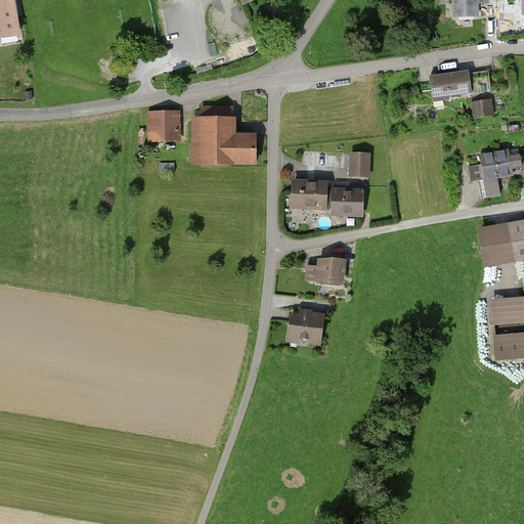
[(0,0),(0,40),(19,37),(12,0),(0,0)]
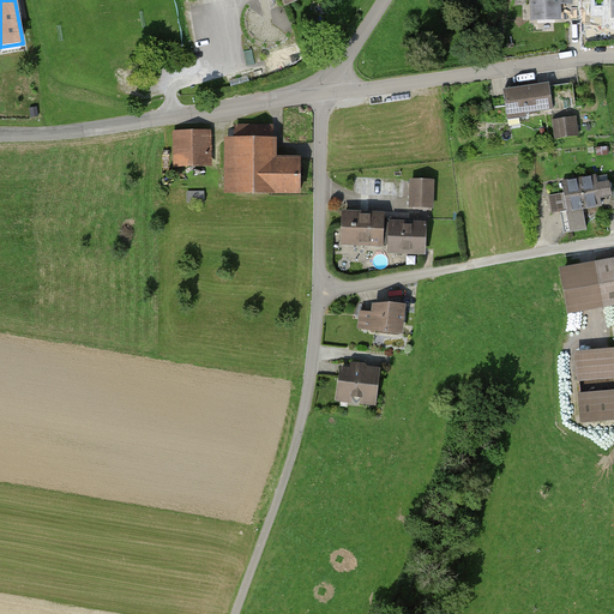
[(573,0),(530,0),(531,23),(564,22),(564,5),(573,5),(573,0)]
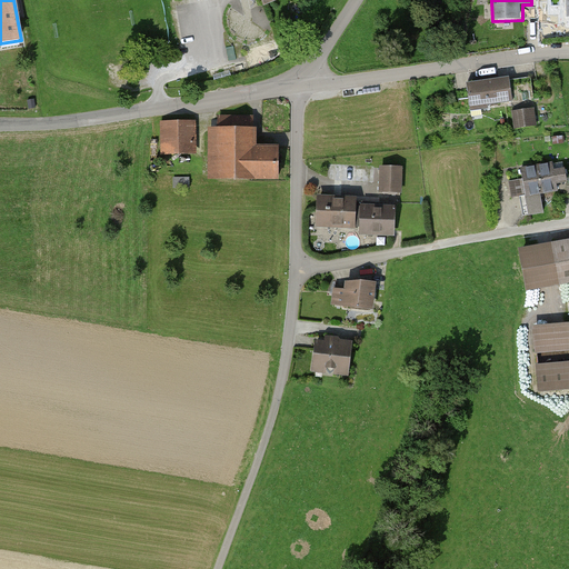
[(509,78),(467,83),(471,112),(490,110),(489,106),(512,102),(509,78)]
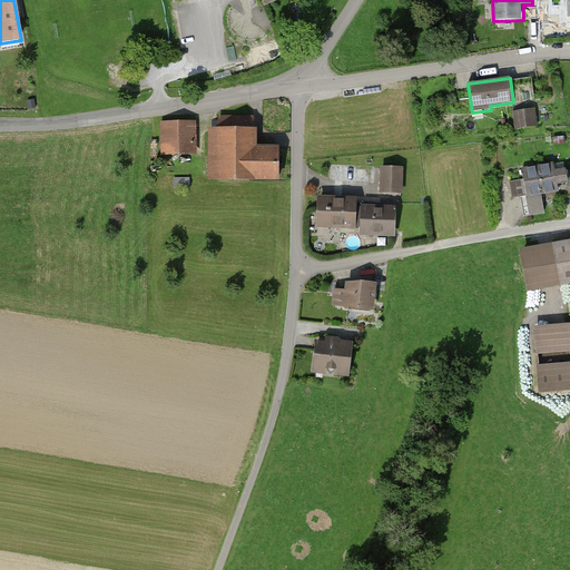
[(536,109),(513,112),(517,130),(539,127),(536,109)]
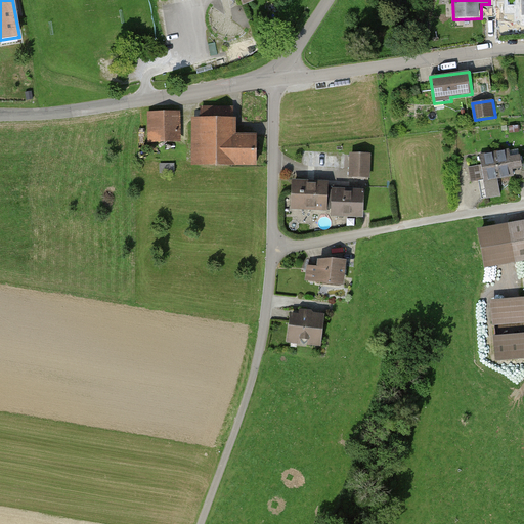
[(200,117),(191,117),(190,167),(258,167),(259,135),(237,135),(237,118),(235,118),(235,110),(200,110),(200,117)]
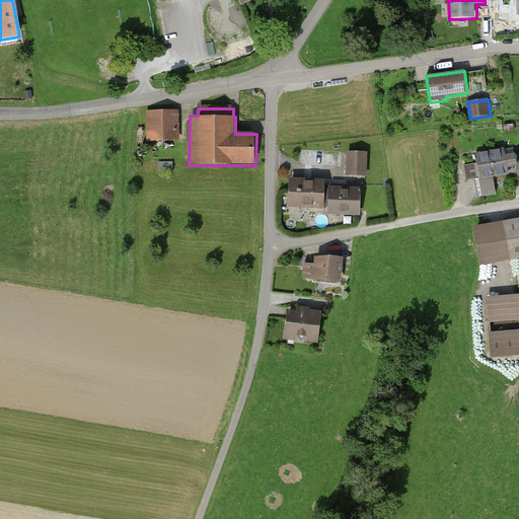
[(180,112),(147,112),(147,141),(180,141),(180,112)]
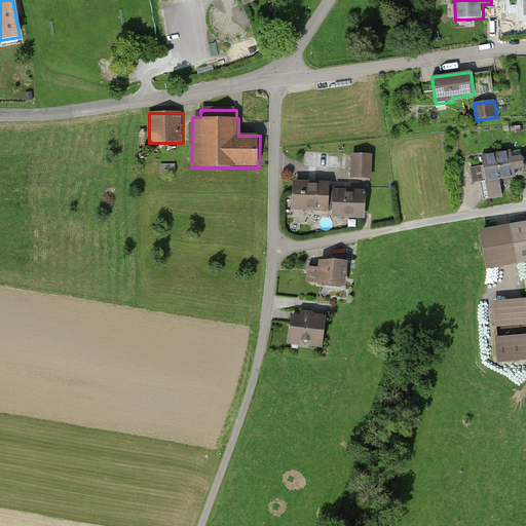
[(513,149),(481,155),(483,166),(471,168),(473,183),(486,181),(489,200),(504,198),(500,179),(516,177),(515,170),(525,167),(523,155),(514,157),(513,149)]
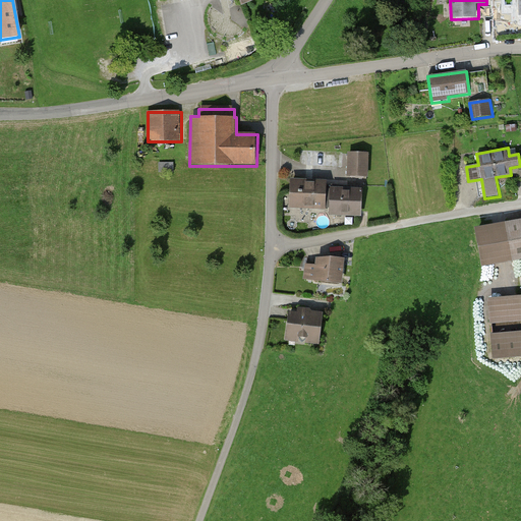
[(370,154),(349,153),(348,177),(369,178),(370,154)]
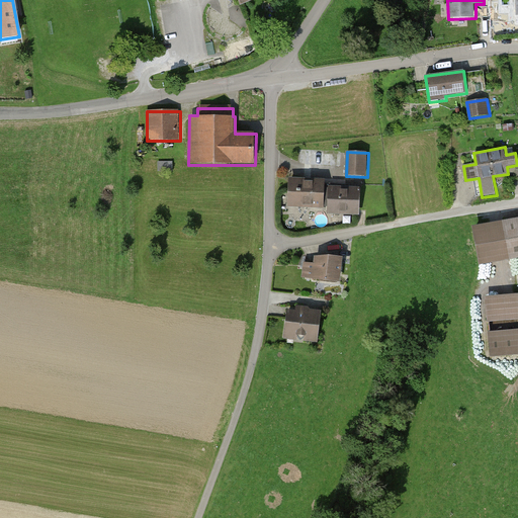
[(328,179),(289,178),(288,206),(329,207),(329,213),(360,213),(360,186),(328,186),(328,179)]
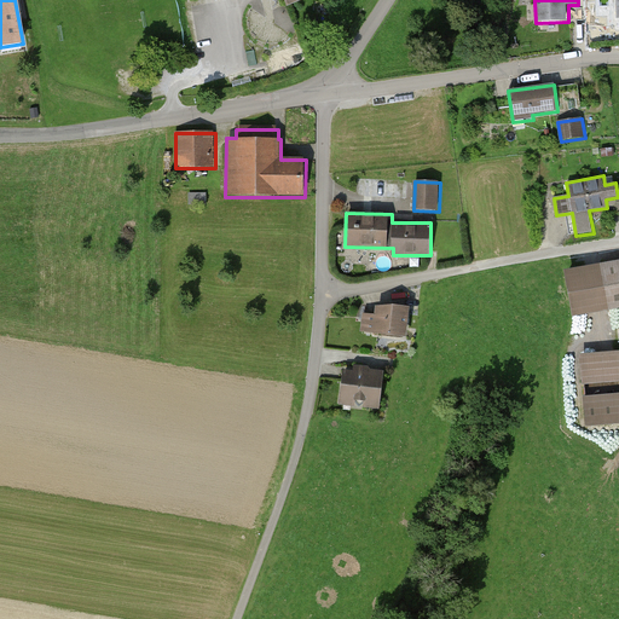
[(618,260),(566,270),(576,317),(618,308),(618,351),(580,354),(584,385),(618,382),(618,393),(585,397),(589,427),(618,423),(618,260)]
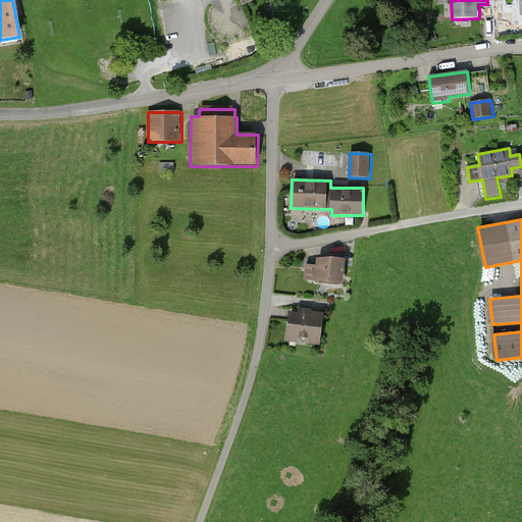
[(318,265),(307,263),(305,278),(344,282),(347,259),(319,256),(318,265)]
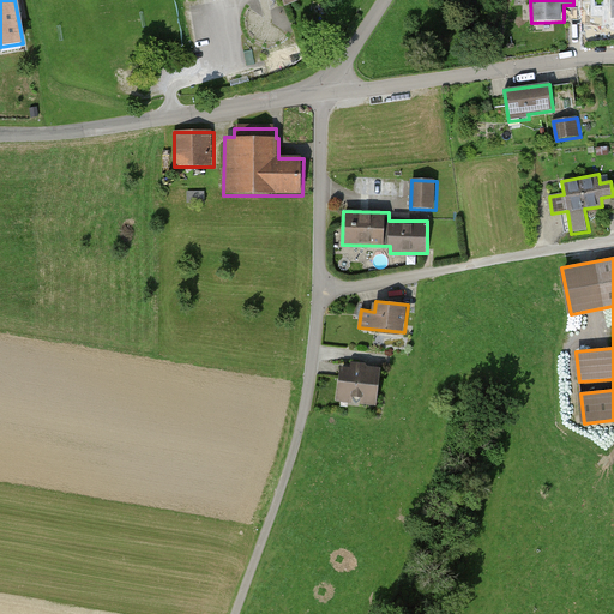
[(351,367),(342,366),(337,402),(378,405),(381,368),(368,367),(369,363),(351,361),(351,367)]
